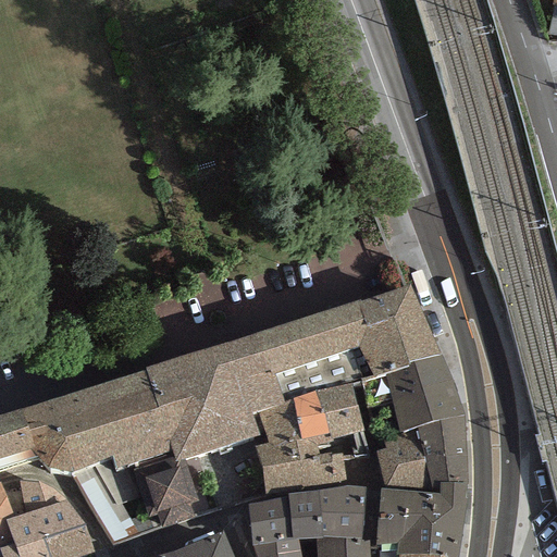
[(547,34),(556,35),(556,5),(554,5),(547,34)]
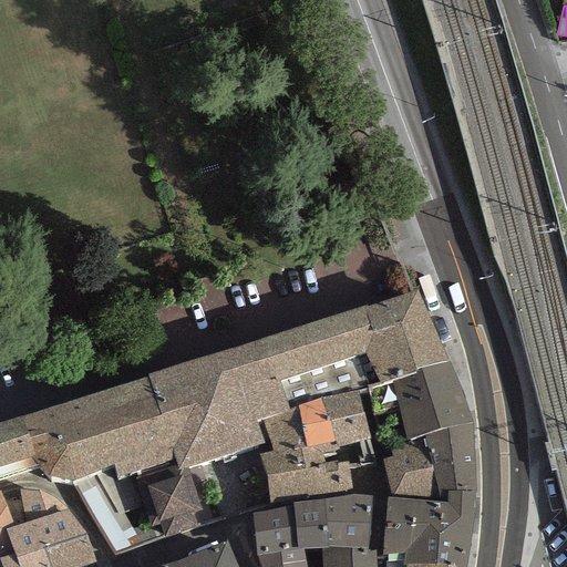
[(416,369),(449,360),(418,290),(367,307),(367,305),(147,374),(148,378),(174,459),(178,470),(188,467),(264,443),(256,421),(261,419),(297,406),(320,398),(357,391),(392,381),(416,373),(416,369)]
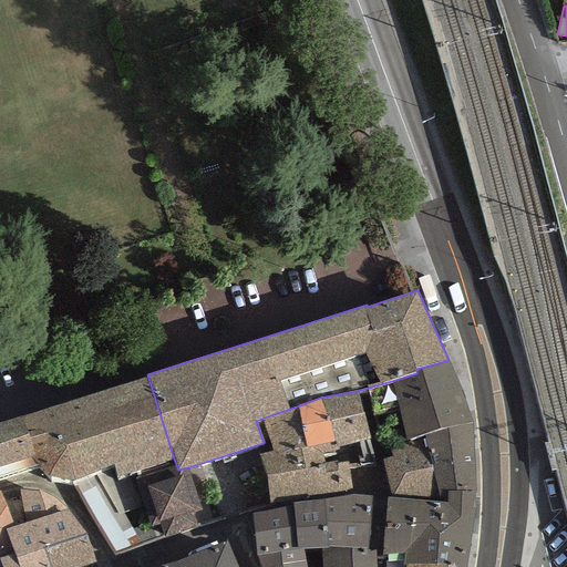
[(425,435),(472,422),(463,394),(449,360),(416,369),(416,373),(392,381),(408,441),(425,435)]
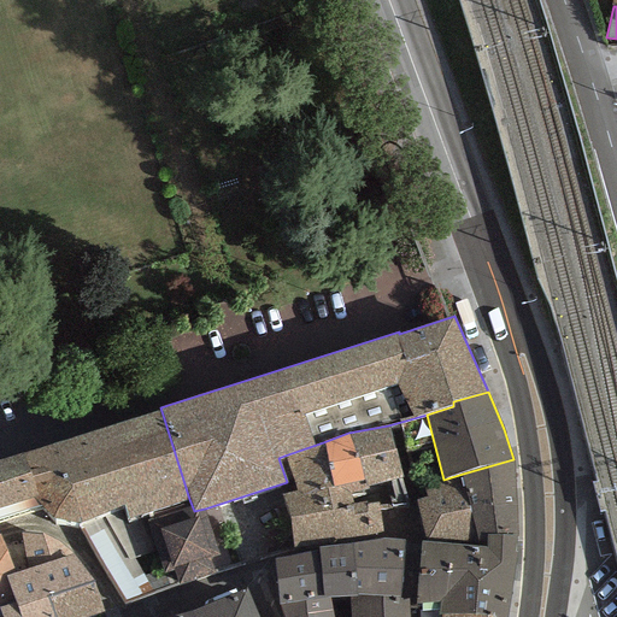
[(0,518),(39,506),(54,517),(78,523),(124,504),(128,518),(189,499),(162,411),(23,453),(0,460),(0,518)]
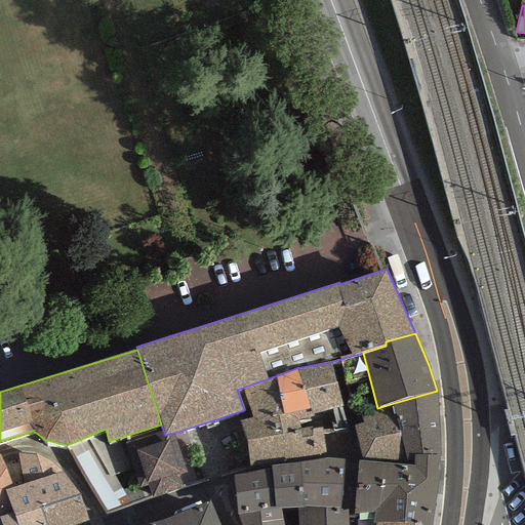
[(339,406),(342,405),(330,362),(296,368),(310,408),(312,415),(339,406)]
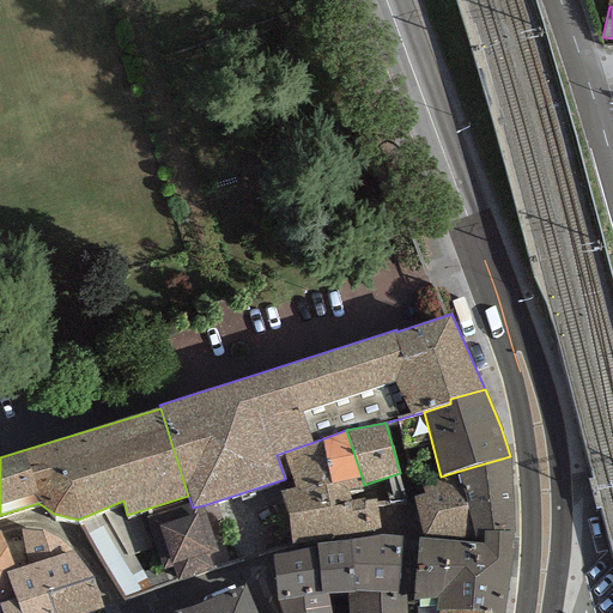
[(321,439),(331,484),(362,477),(346,430),(321,439)]
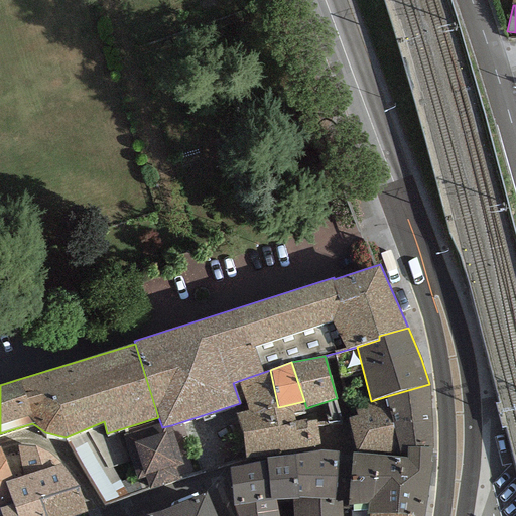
[(270,370),(238,381),(247,410),(236,414),(246,460),(263,456),(280,452),(273,408),(278,407),(270,370)]
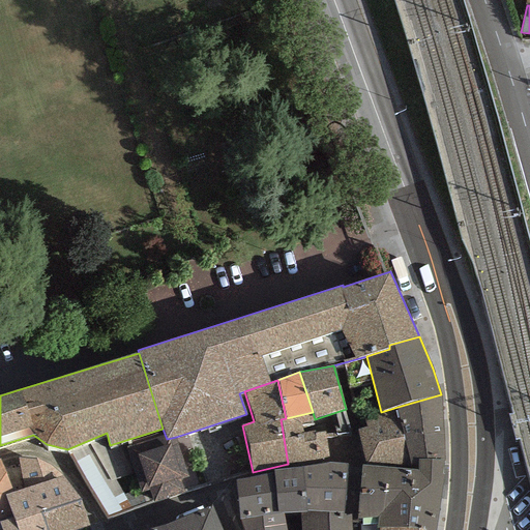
[(444,458),(441,394),(398,407),(409,466),(414,466),(415,458),(444,458)]
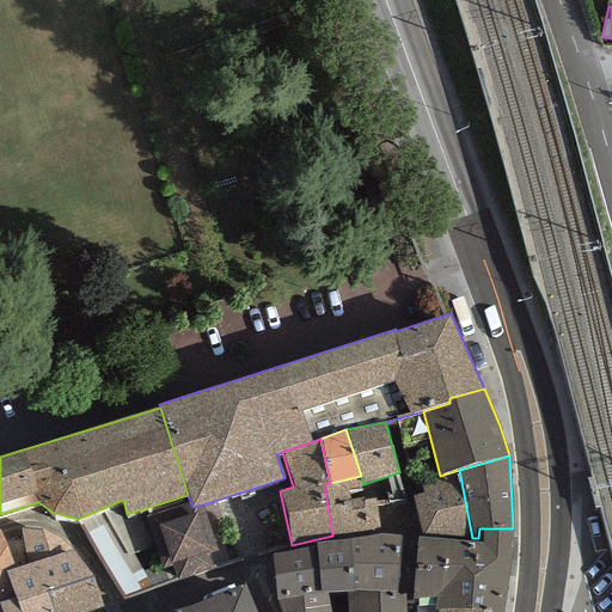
[(472,538),(459,470),(440,476),(418,479),(423,493),(412,496),(421,533),(472,538)]
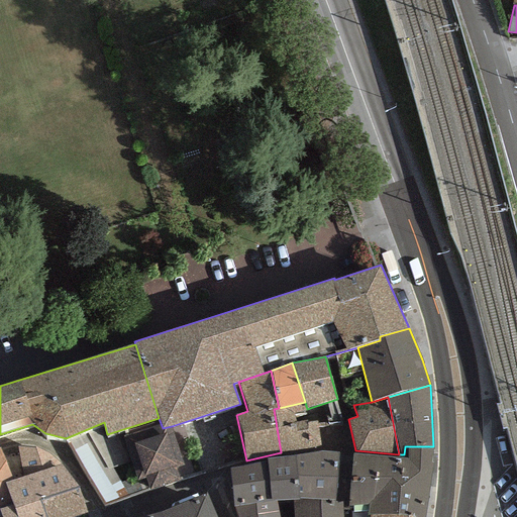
[(341,422),(334,400),(307,409),(305,402),(279,408),(274,409),(281,452),(320,446),(318,427),(341,422)]
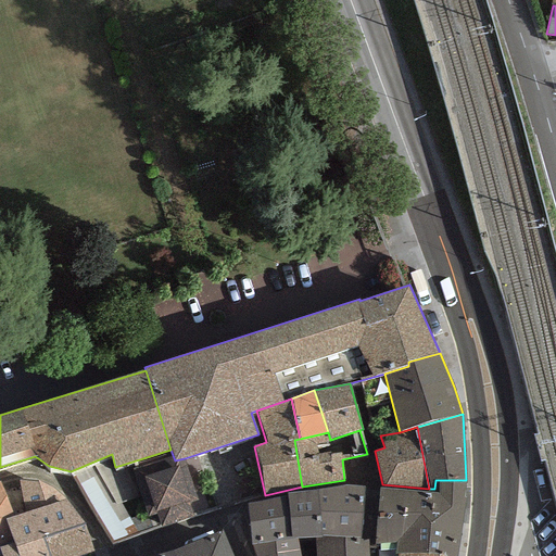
[(112,454),(71,471),(111,544),(192,517),(189,503),(198,501),(185,458),(175,460),(171,450),(115,467),(112,454)]
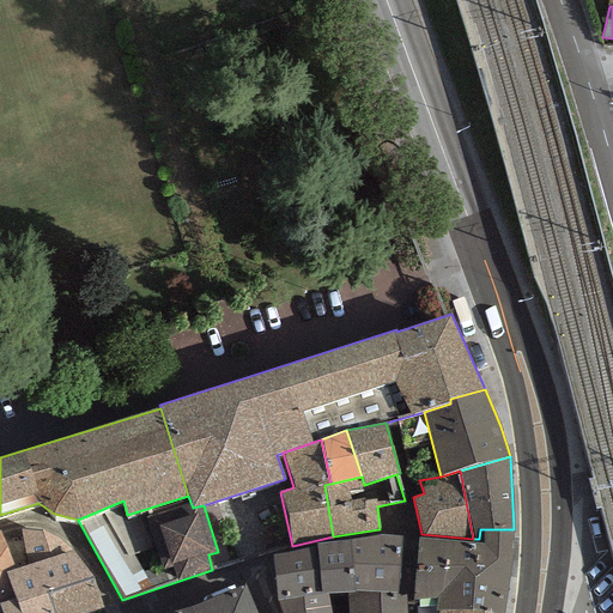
[(5,572),(14,599),(16,602),(91,578),(71,550),(56,538),(41,530),(22,530),(29,564),(16,569),(5,572)]
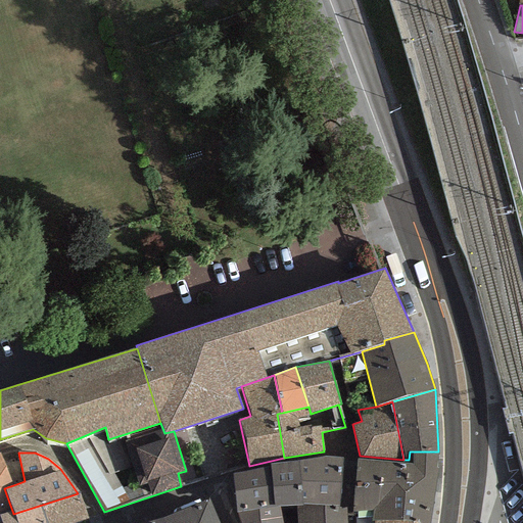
[(0,454),(0,514),(12,511),(4,488),(13,485),(0,454)]
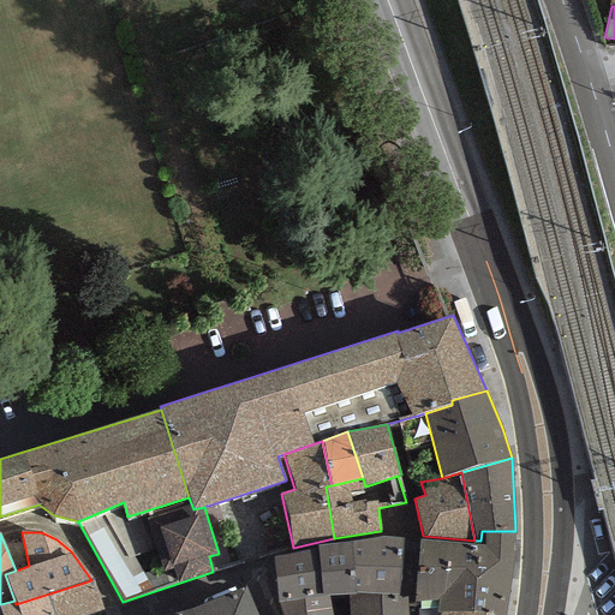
[(506,614),(512,580),(515,535),(485,535),(483,545),(421,539),(415,602),(439,601),(437,613),(440,613),(493,613),(491,614),(506,614)]
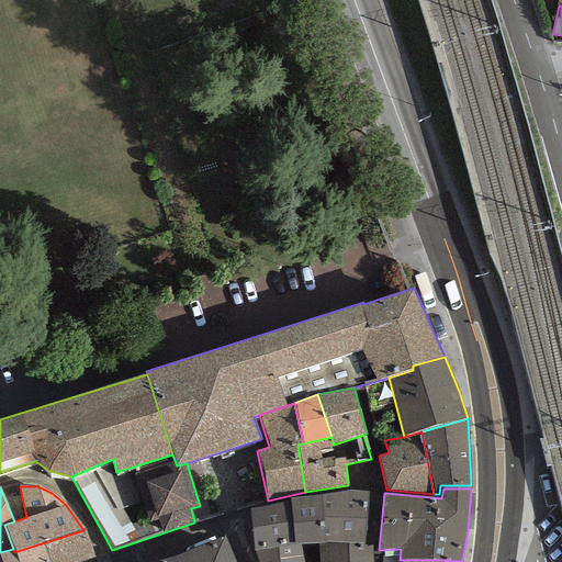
[(372,561),(369,492),(348,491),(290,498),(290,501),(294,546),(300,544),(316,544),(317,561),(372,561)]
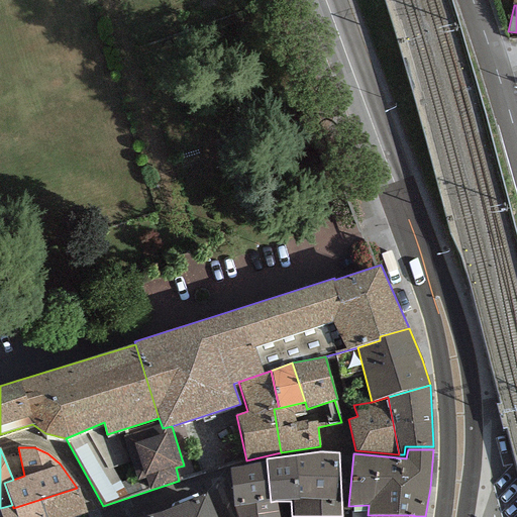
[(247,464),(251,504),(271,502),(267,460),(247,464)]
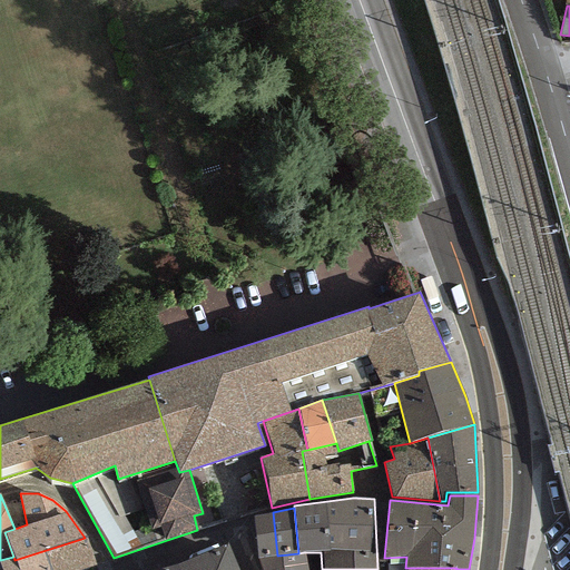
[(277,556),(273,512),(253,517),(258,559),(277,556)]
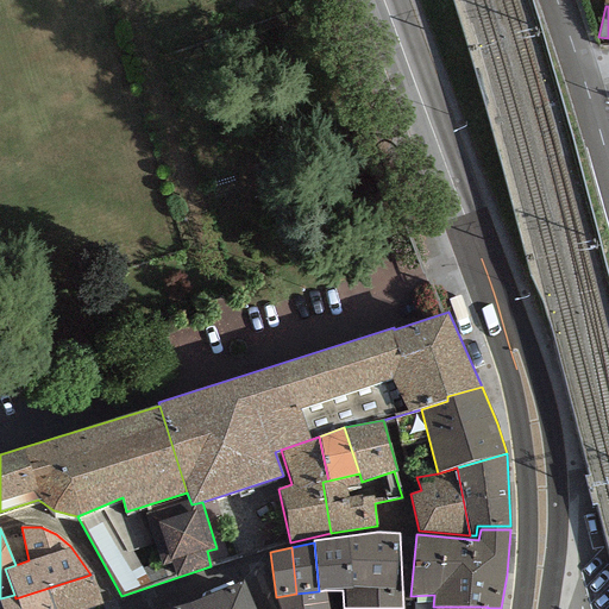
[(85,608),(99,603),(90,575),(16,598),(14,595),(0,598),(0,602),(1,608),(85,608)]
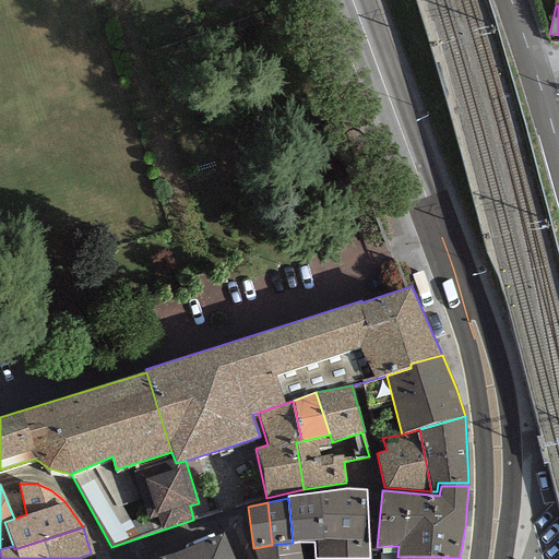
[(234,558),(223,533),(173,555),(155,558),(234,558)]
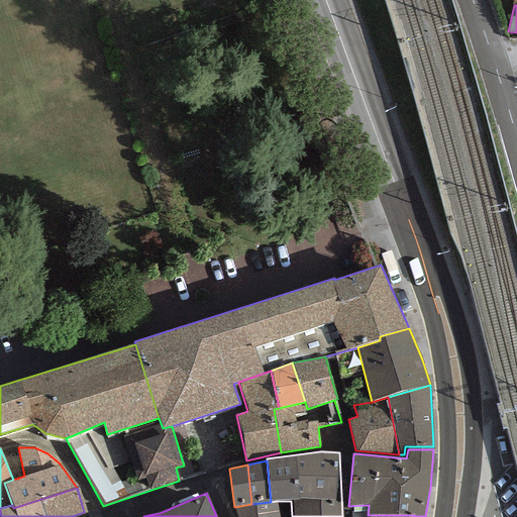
[(251,504),(234,507),(236,516),(279,516),(276,501),(271,502),(251,504)]
